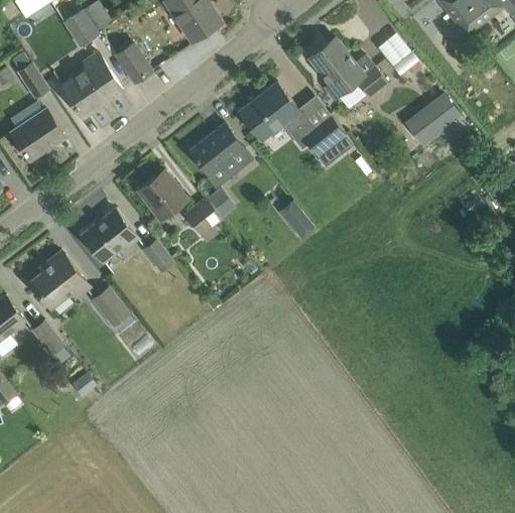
[(165,0),(164,1),(191,41),(222,21),(211,5),(208,6),(206,3),(208,1),(207,0),(165,0)]
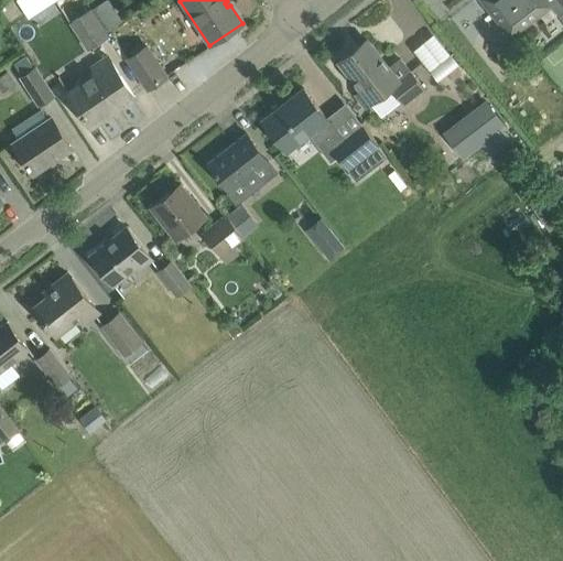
[(562,0),(478,0),(510,41),(551,9),(562,23),(562,0)]
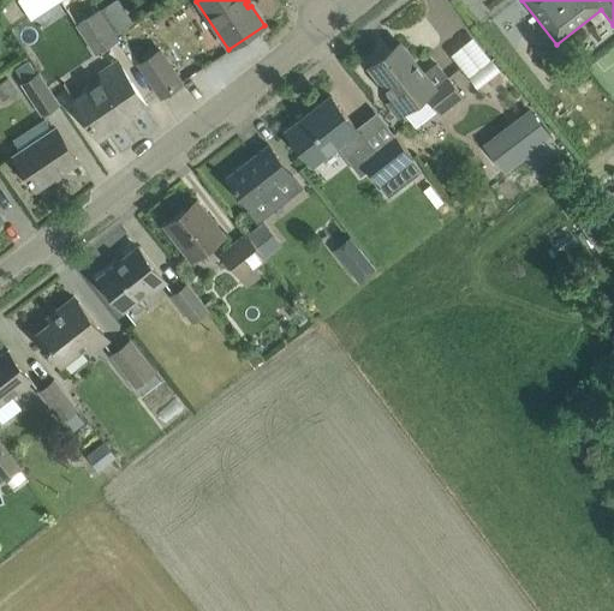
[(76,27),(95,57),(119,41),(100,12),(76,27)]
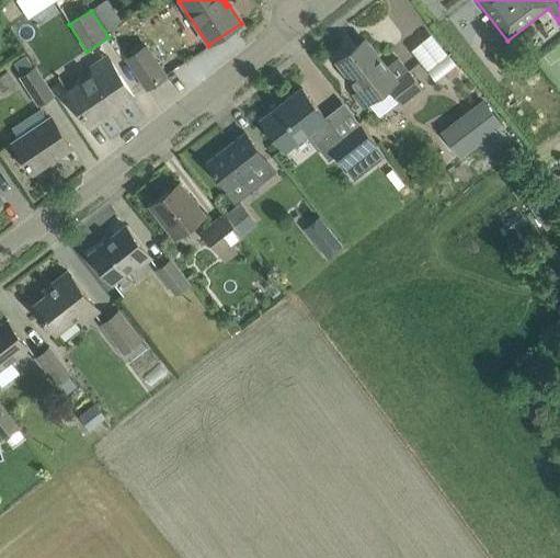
[(364,42),(336,63),(358,91),(353,95),(363,107),(369,102),(373,105),(389,92),(400,106),(421,90),(408,72),(407,72),(398,61),(386,70),(364,42)]
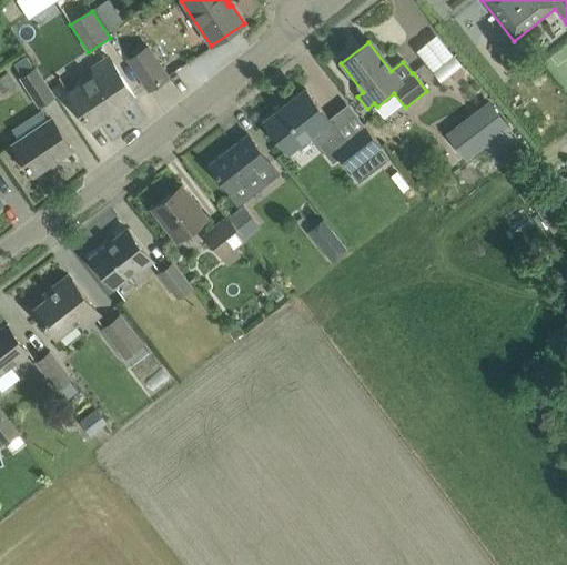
[(445,46),(422,59),(443,94),(466,81),(445,46)]
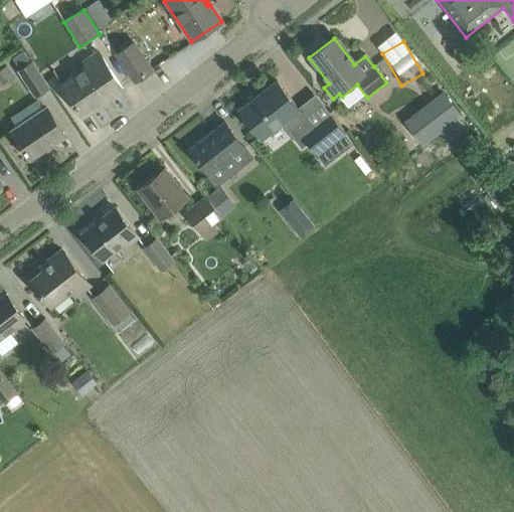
[(151,71),(132,43),(116,54),(134,82),(151,71)]
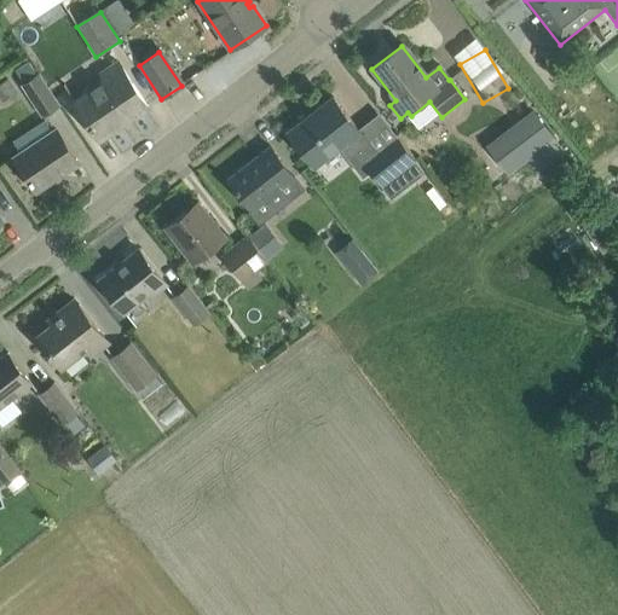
[(102,80),(71,100),(99,140),(120,127),(119,125),(130,117),(131,120),(148,109),(117,63),(99,76),(102,80)]
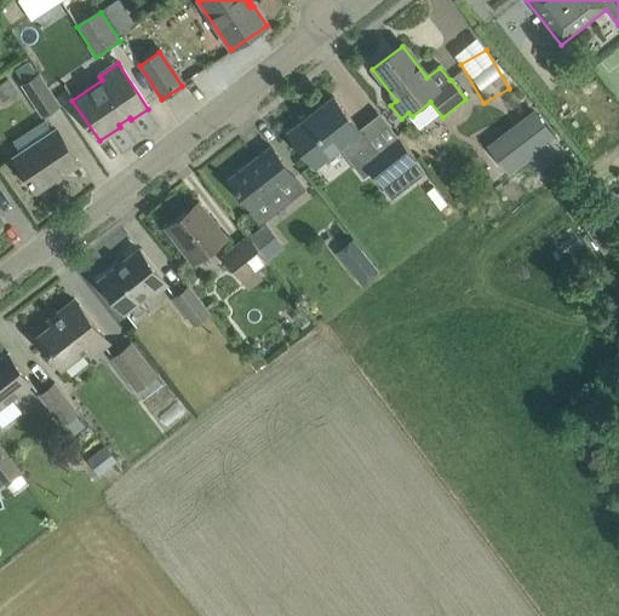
[(19,87),(43,120),(59,108),(38,75),(19,87)]
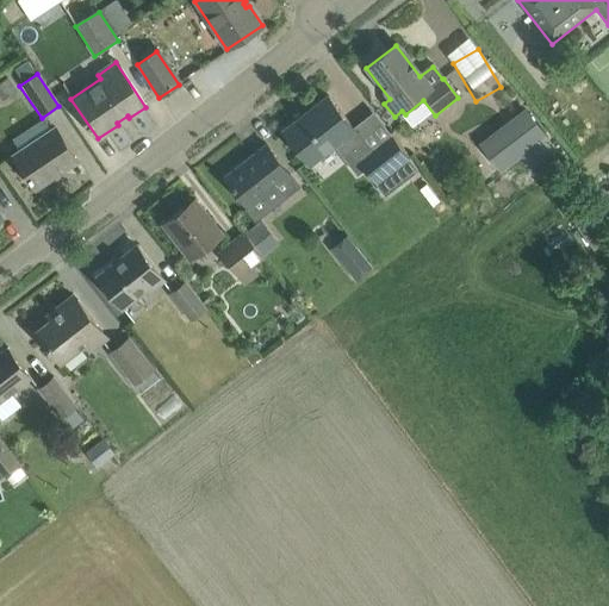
[(328,98),(283,133),(298,151),(308,164),(333,145),(358,176),(366,169),(377,183),(387,175),(409,158),(390,135),(370,150),(353,129),(328,98)]
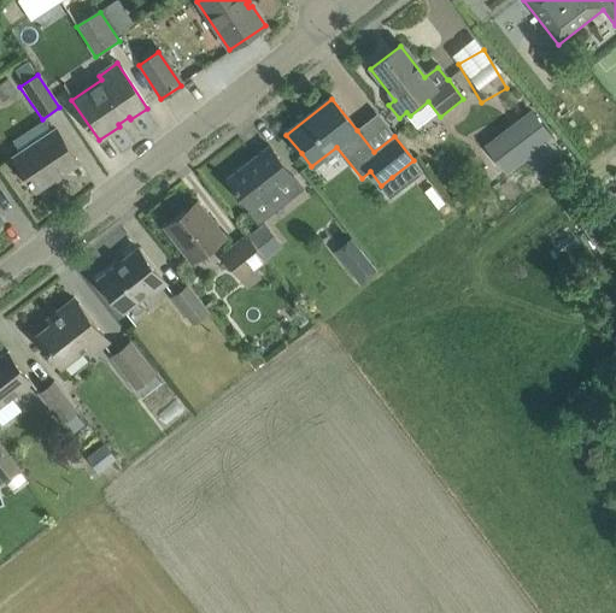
[(529,118),(520,125),(537,146),(546,137),(529,118)]
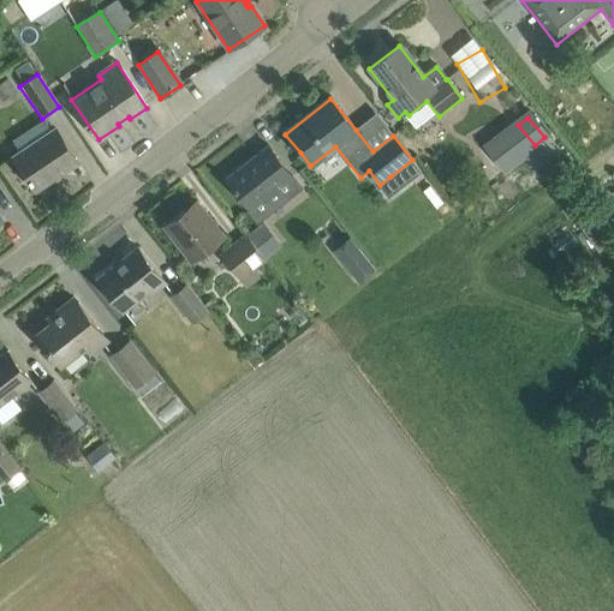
[(77,163),(63,143),(55,132),(15,159),(36,190),(53,179),(52,177),(58,173),(59,174),(77,163)]
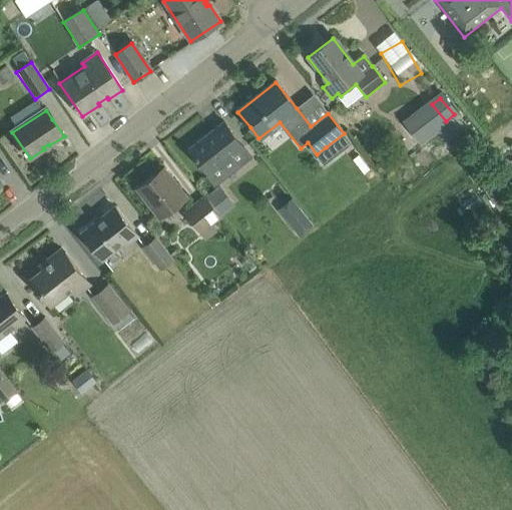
[(443,129),(433,117),(412,133),(421,145),(443,129)]
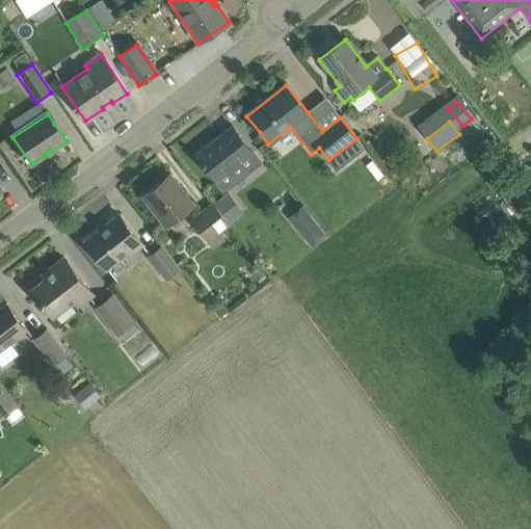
[(213,142),(195,156),(209,173),(216,182),(216,183),(219,180),(224,186),(255,163),(249,157),(253,155),(244,144),(232,128),(218,138),(219,140),(215,144),(213,142)]
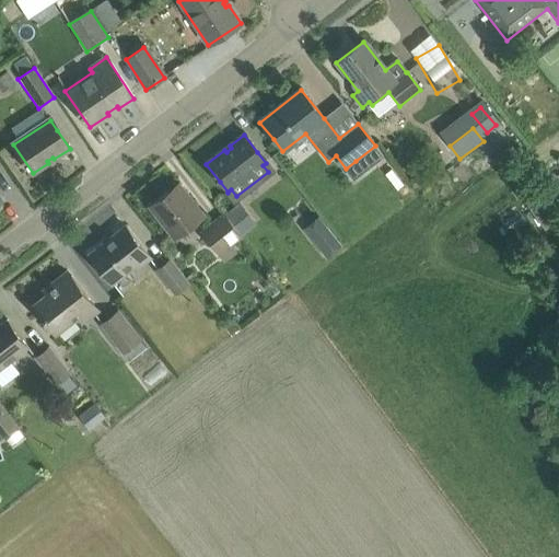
[(202,218),(191,204),(178,186),(172,192),(174,193),(169,197),(167,195),(150,208),(173,240),(202,218)]
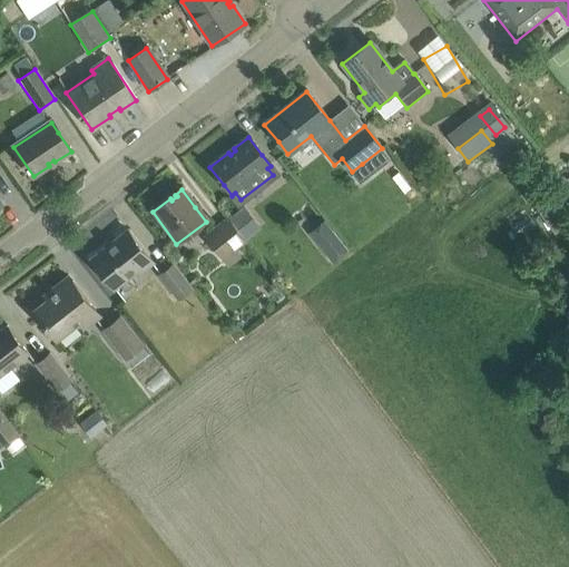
[(329,263),(346,248),(322,220),(305,234),(329,263)]
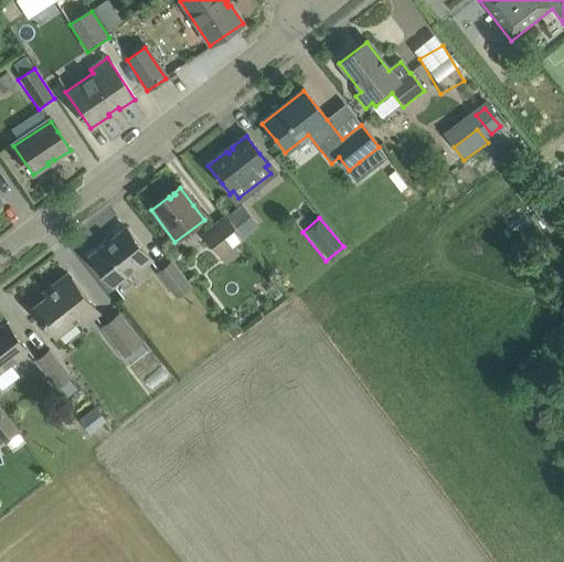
[(202,239),(226,268),(240,257),(234,250),(245,241),(226,219),(202,239)]
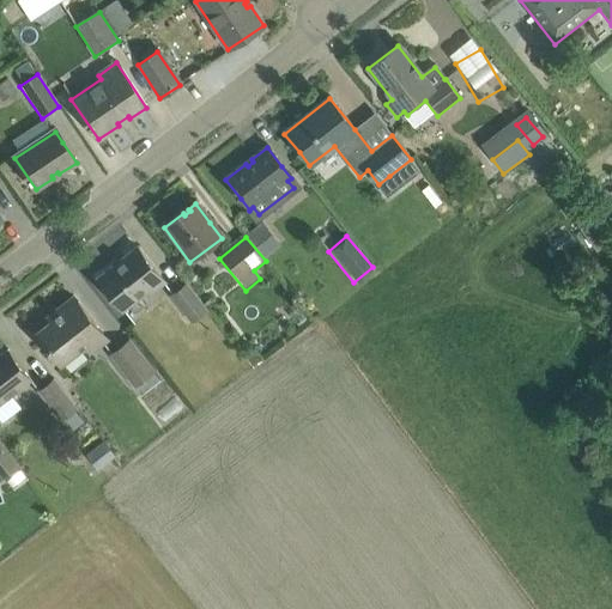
[(164,284),(137,249),(98,280),(123,311),(149,291),(151,294),(164,284)]
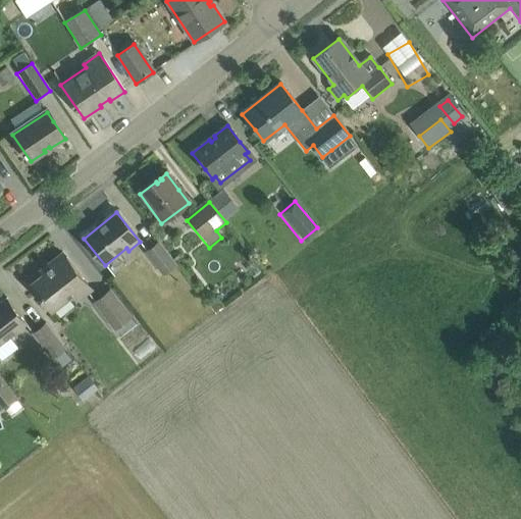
[(146,252),(162,274),(176,264),(160,242),(146,252)]
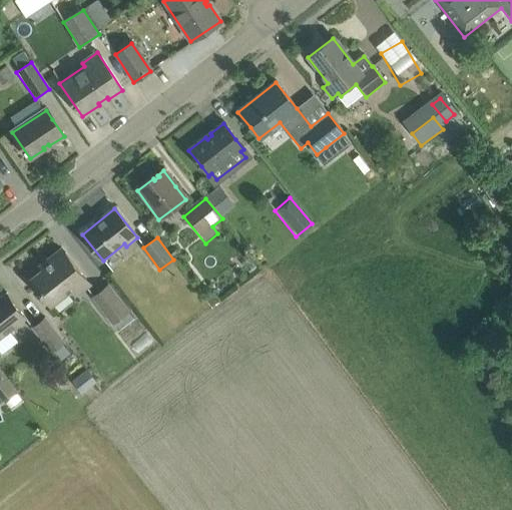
[(89,287),(77,271),(65,255),(58,259),(55,255),(40,267),(43,271),(30,281),(52,310),(77,291),(80,294),(89,287)]
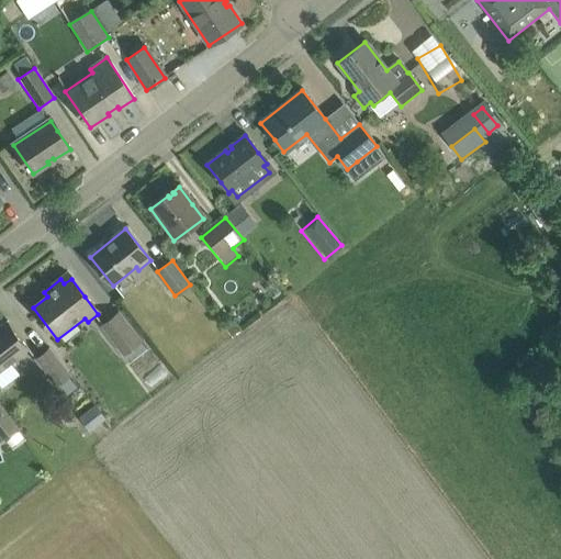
[(139,342),(119,315),(102,327),(124,355),(139,342)]
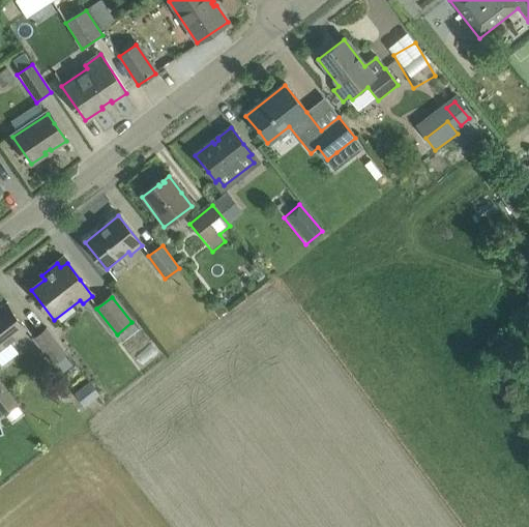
[(0,350),(27,330),(19,320),(6,303),(0,308),(0,350)]
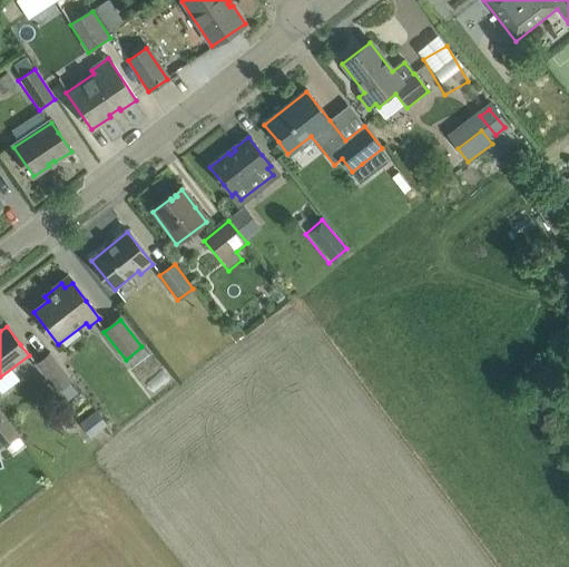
[(72,380),(50,353),(36,365),(58,392),(72,380)]
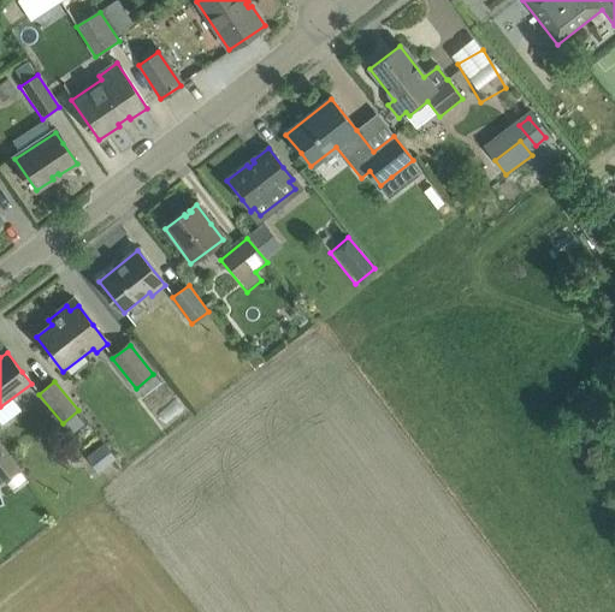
[(0,477),(4,482),(18,471),(0,449),(0,477)]
